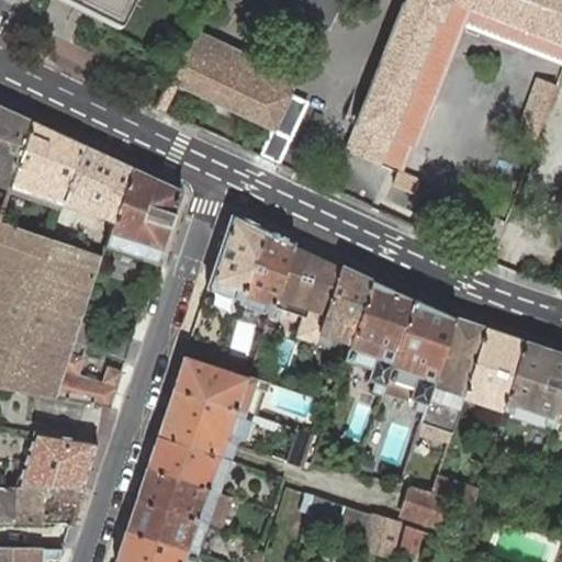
[(72,0),(113,20),(115,14),(122,0),(72,0)]
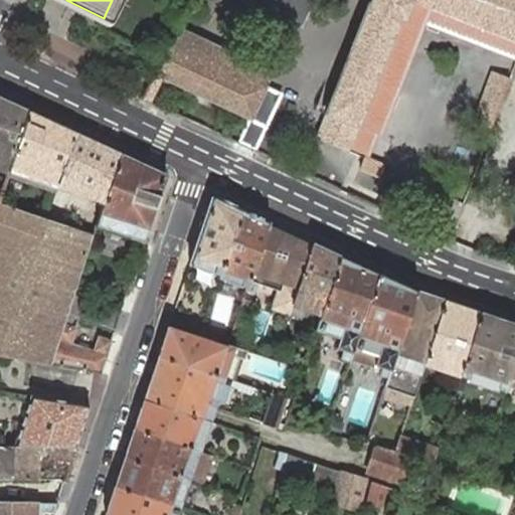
[(250,0),(303,26),(316,0),(250,0)]
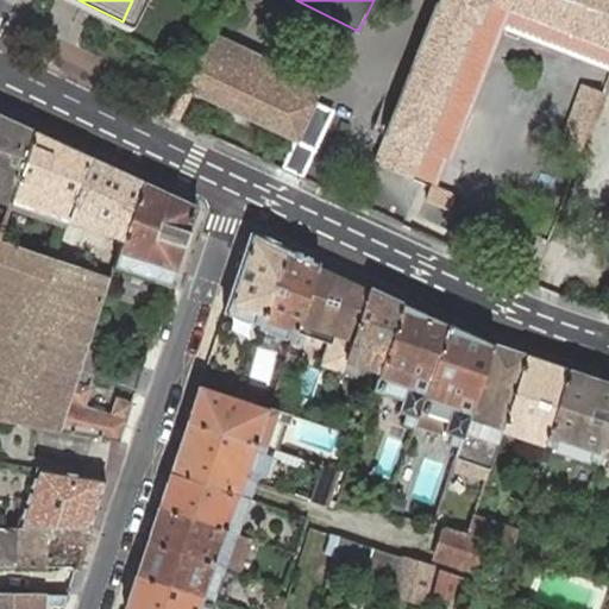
[(608,14),(569,0),(438,0),(435,5),(434,5),(371,162),(410,177),(421,151),(471,22),(476,24),(485,0),(502,7),(608,49),(608,14)]
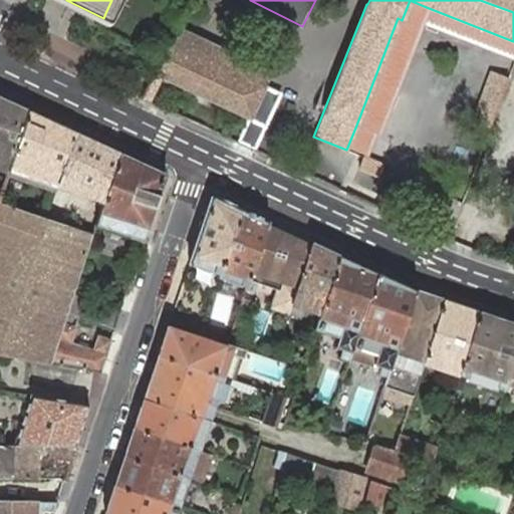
[(513,0),(480,0),(513,12),(513,0)]
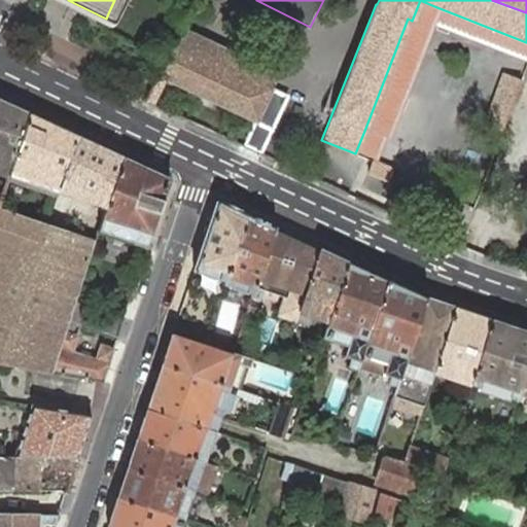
[(244,147),(259,154),(271,131),(287,96),(272,90),(213,62),(181,46),(187,33),(180,30),(174,43),(157,76),(144,102),(153,106),(167,80),(255,123),(244,147)]
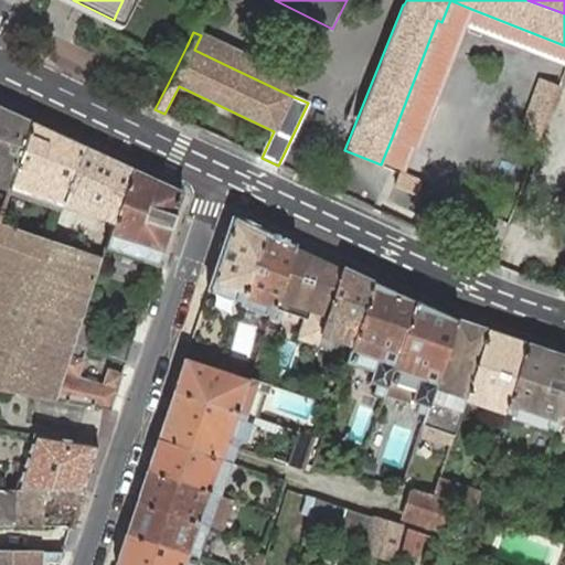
[(558,82),(537,74),(524,110),(544,118),(558,82)]
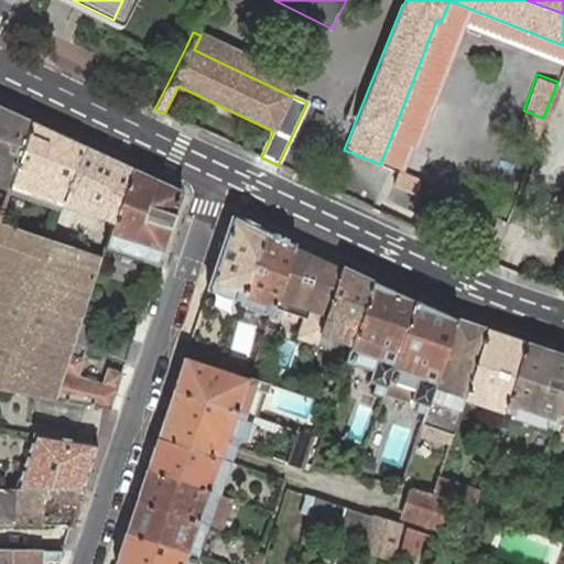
[(0,107),(0,183),(9,187),(31,121),(0,107)]
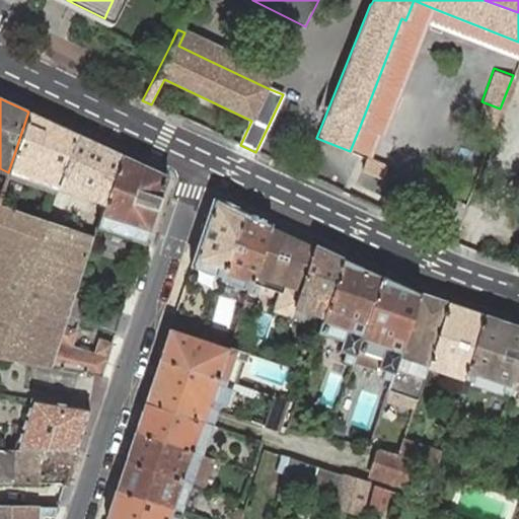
[(76,134),(28,112),(8,172),(53,188),(57,190),(60,178),(76,134)]
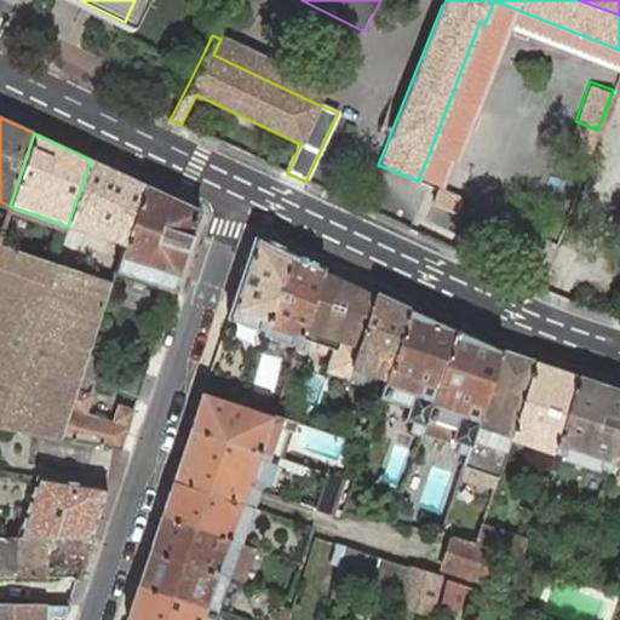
[(145,185),(91,160),(72,213),(128,237),(145,185)]
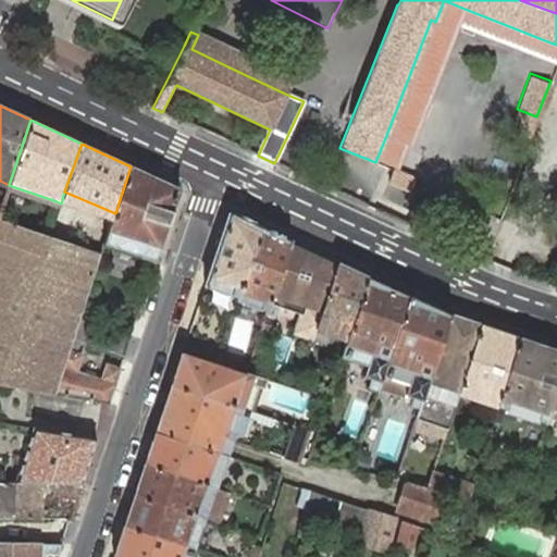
[(178,188),(131,166),(115,213),(104,244),(157,260),(180,190),(178,188)]
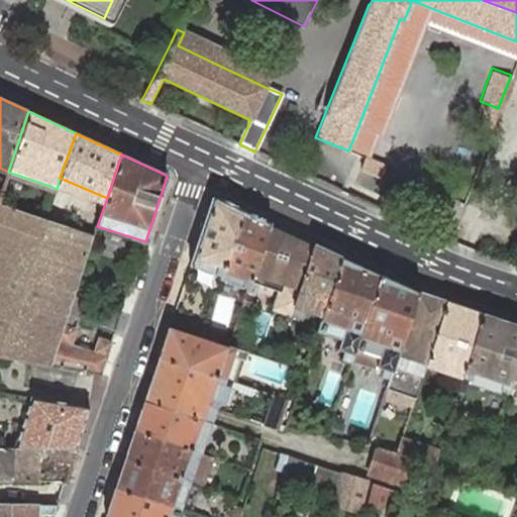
[(365,159),(359,169),(380,177),(383,170),(385,166),(367,159),(365,157),(365,159)]
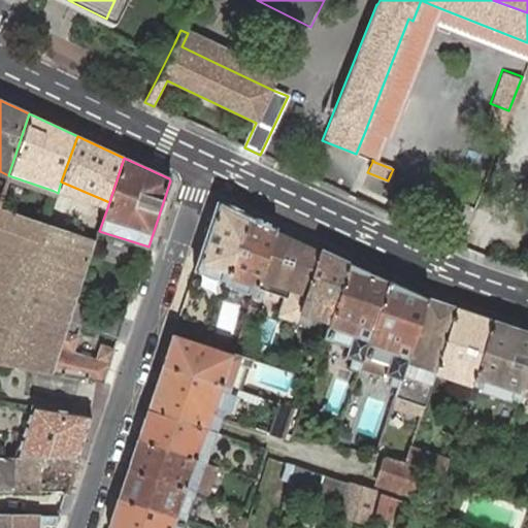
[(217,203),(194,271),(225,282),(246,215),(219,202),(218,202),(217,203)]
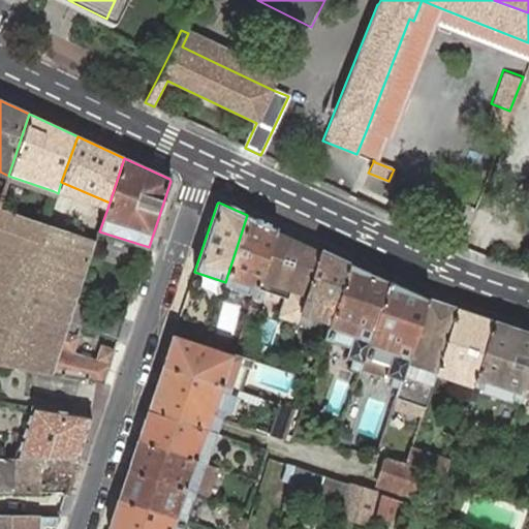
[(0,205),(0,211),(36,224),(38,218),(0,205)]
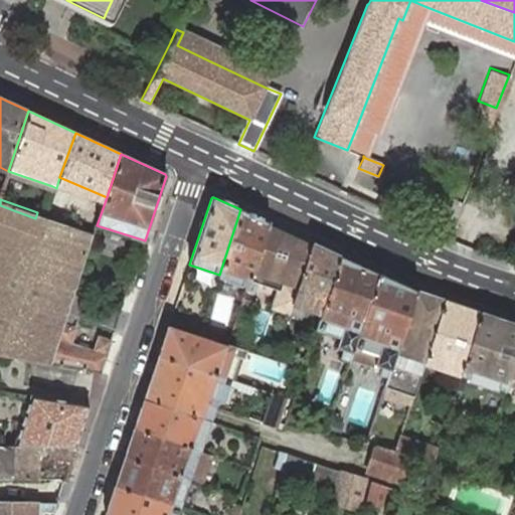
[(0,355),(25,359),(49,364),(62,326),(66,315),(93,237),(97,225),(88,222),(83,234),(35,218),(0,205),(0,355)]
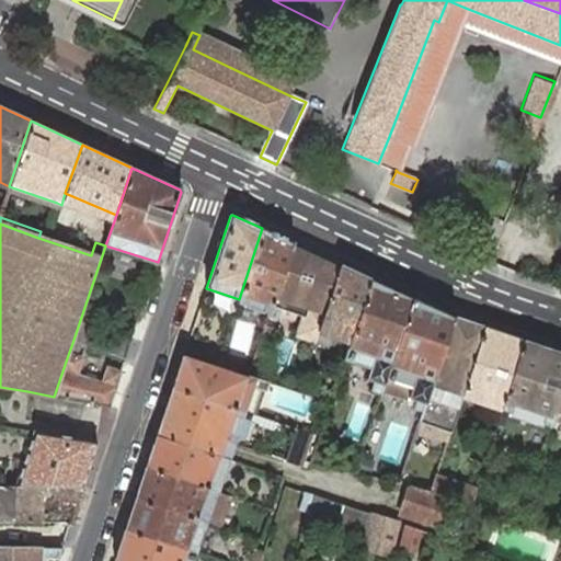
[(262,228),(239,299),(238,302),(245,306),(263,311),(270,315),(272,306),(275,295),(293,242),(262,228)]
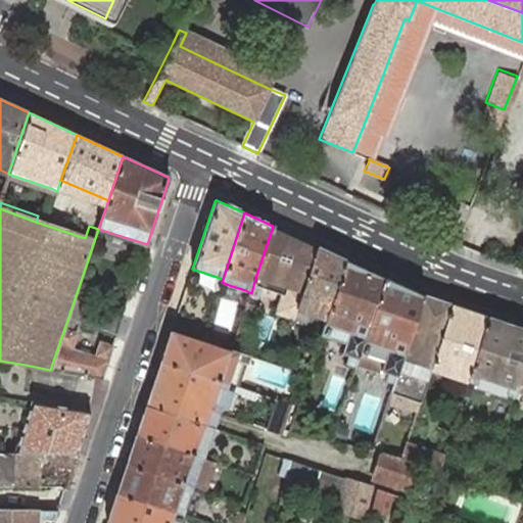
[(317,247),(273,226),(256,275),(289,286),(286,293),(284,293),(284,294),(284,295),(277,313),(293,319),(295,311),(317,247)]
